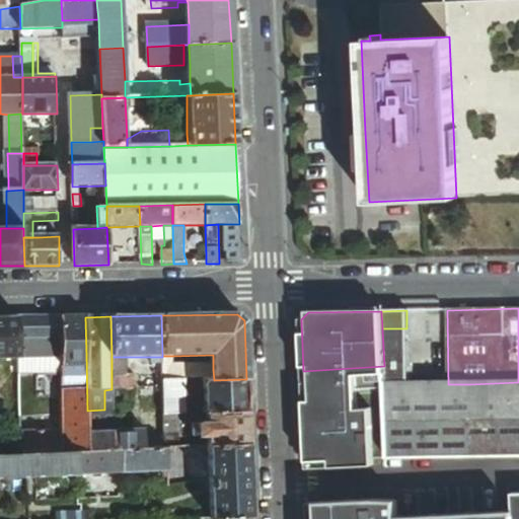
[(61,357),(60,317),(16,318),(17,358),(52,357),(61,357)]
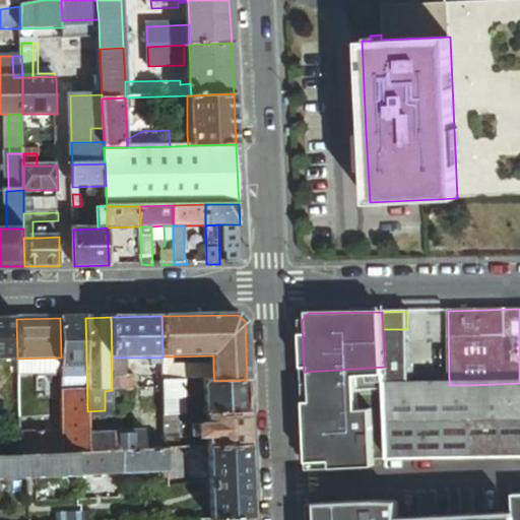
[(86,356),(85,318),(60,318),(61,358),(86,356)]
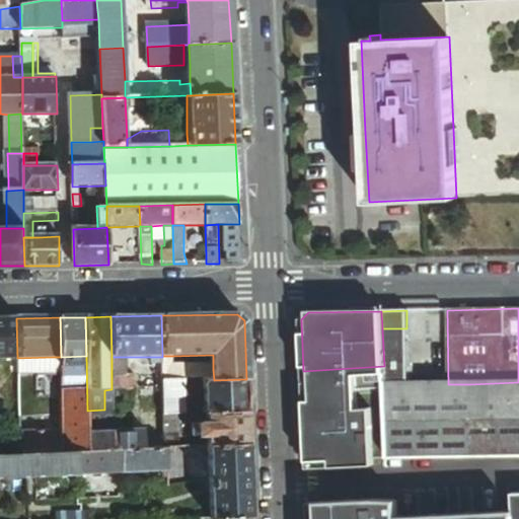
[(0,358),(17,358),(16,318),(0,318),(0,358)]
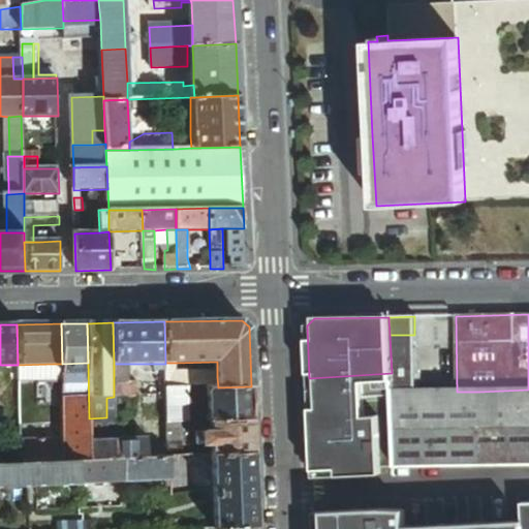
[(392,373),(393,393),(416,392),(414,335),(390,335),(392,373)]
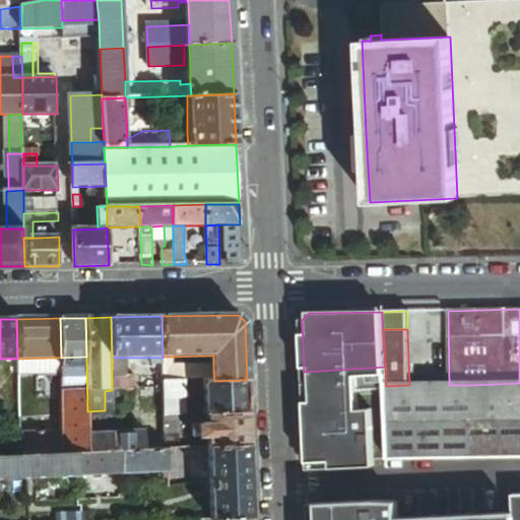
[(62,455),(78,454),(87,454),(87,433),(87,411),(86,356),(61,358),(62,401),(62,432),(62,455)]
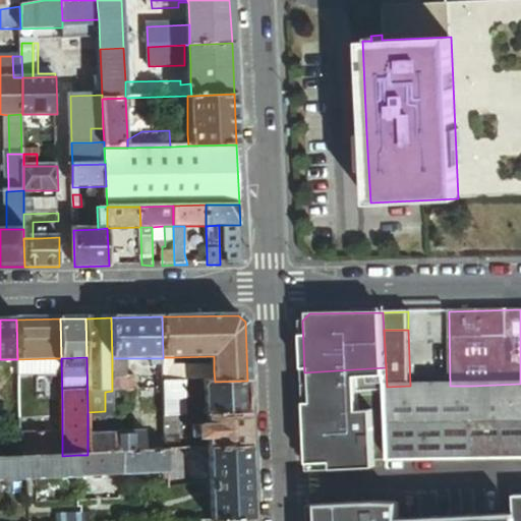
[(164,384),(206,382),(215,382),(214,371),(196,372),(195,375),(174,375),(174,357),(163,357),(163,358),(164,384)]
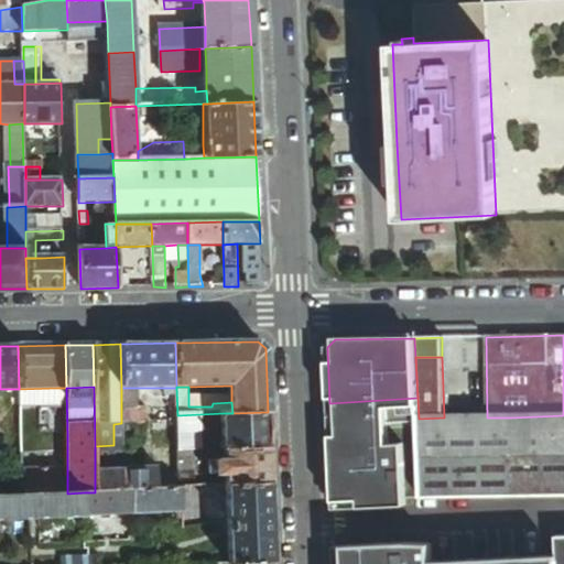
[(56,388),(19,389),(19,407),(57,405),(56,388)]
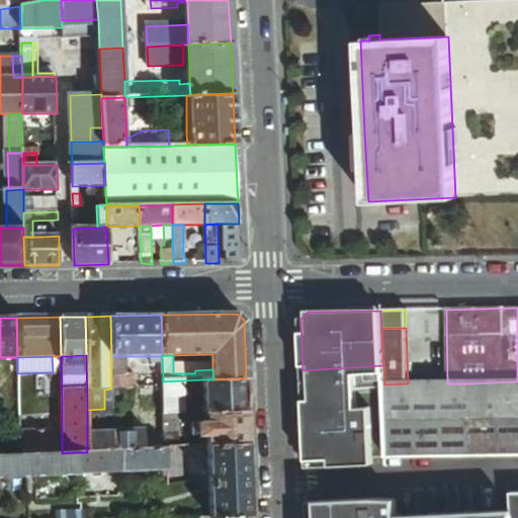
[(62,400),(61,356),(52,356),(53,372),(53,378),(46,379),(47,400),(54,400),(62,400)]
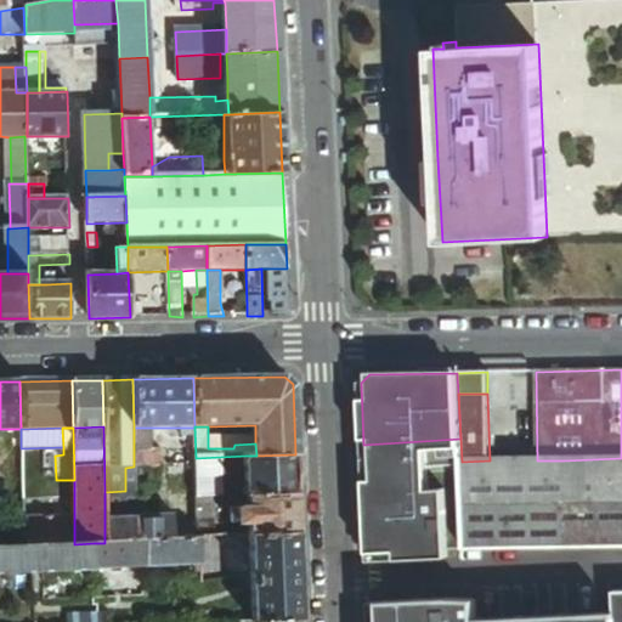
[(152,428),(134,428),(134,467),(134,469),(160,469),(160,452),(152,452),(152,428)]
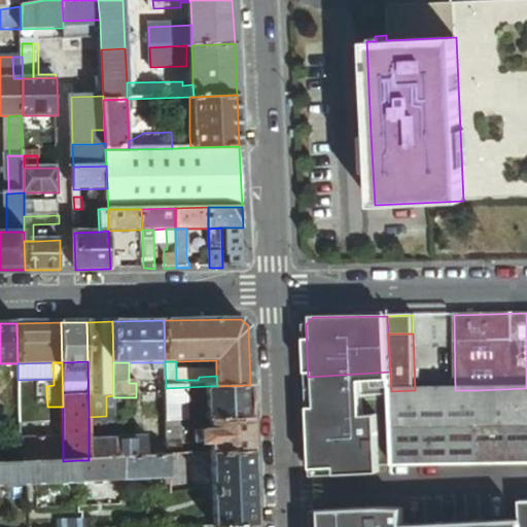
[(164,373),(164,362),(154,362),(154,373),(164,373)]
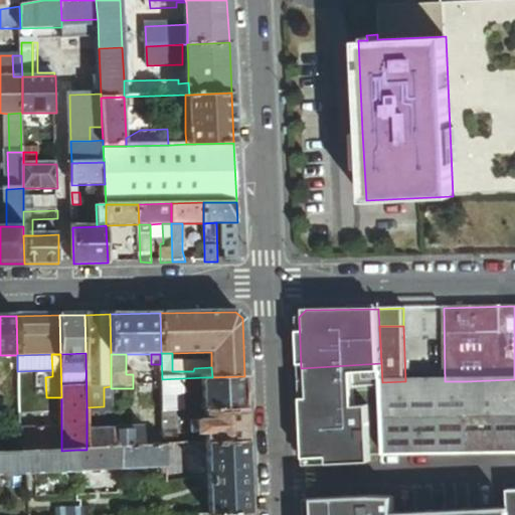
[(386,451),(385,432),(382,382),(381,363),(301,368),(306,456),(386,451)]
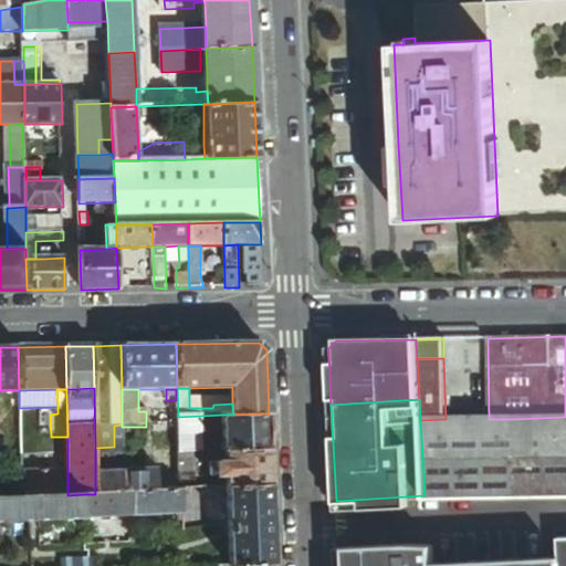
[(270,448),(269,413),(233,415),(223,415),(223,451),(227,451),(270,448)]
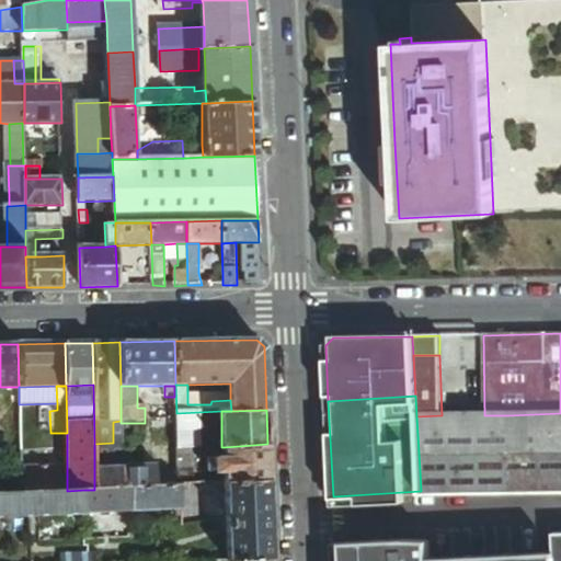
[(158,422),(175,421),(174,411),(152,411),(152,422),(158,422)]
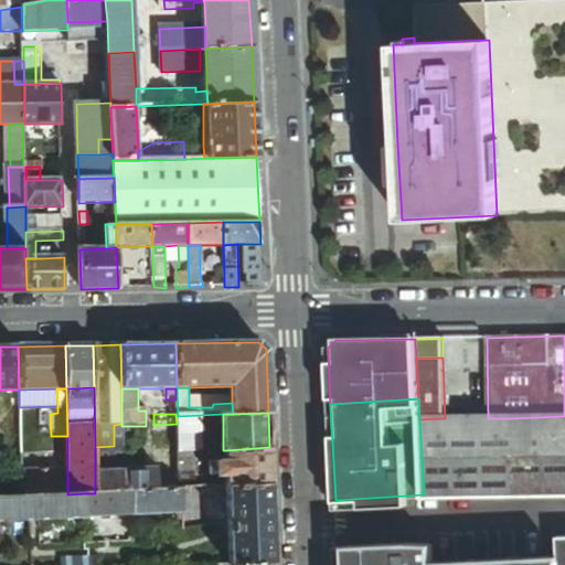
[(223,450),(223,414),(178,416),(178,454),(210,451),(223,450)]
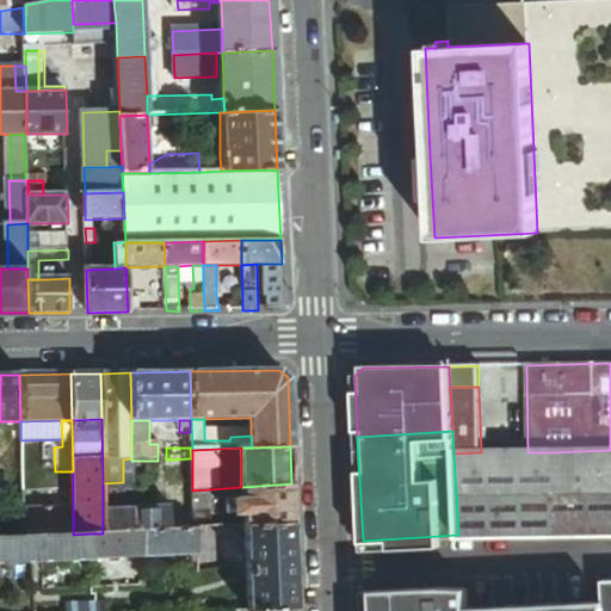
[(610,450),(554,452),(556,536),(610,534),(610,450)]
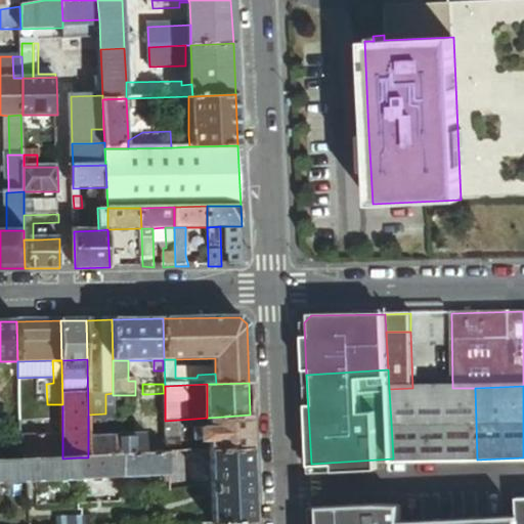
[(395,461),(477,460),(475,388),(452,388),(412,388),(389,389),(392,439),(393,438),(395,461)]
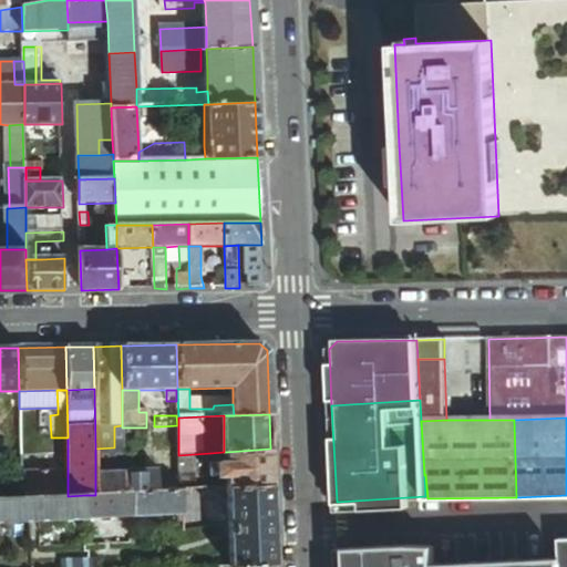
[(122,428),(122,425),(114,426),(114,447),(123,447),(122,428)]
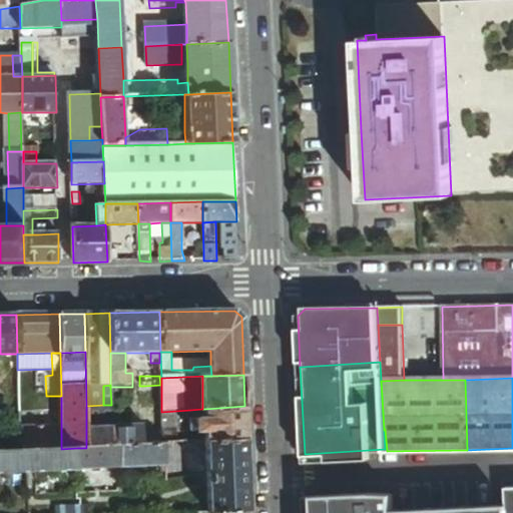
[(40,396),(18,397),(18,415),(41,415),(40,396)]
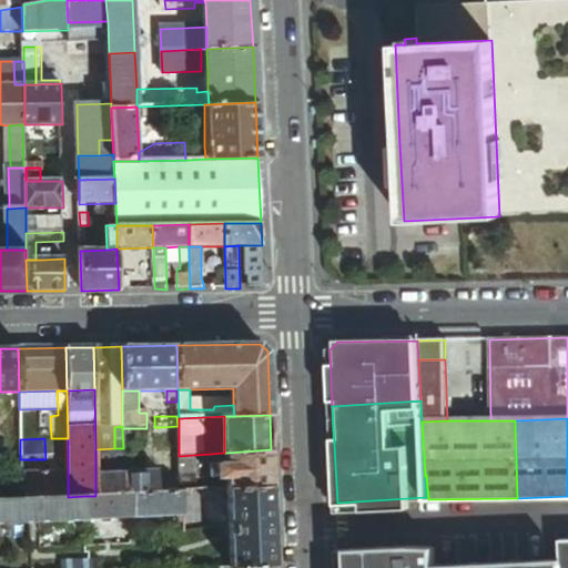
[(68,472),(68,438),(59,438),(59,463),(61,472),(68,472)]
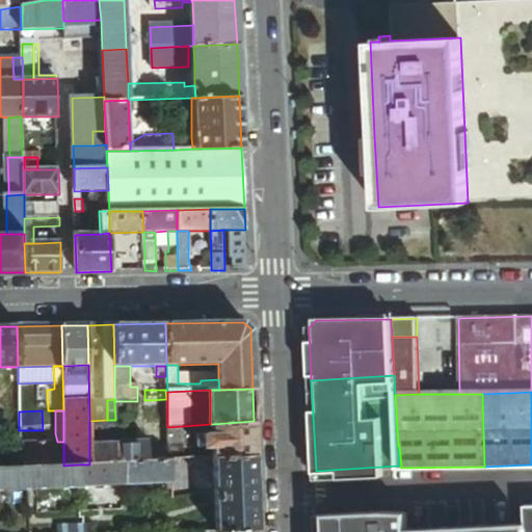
[(115,441),(115,420),(107,420),(89,421),(89,443),(115,441)]
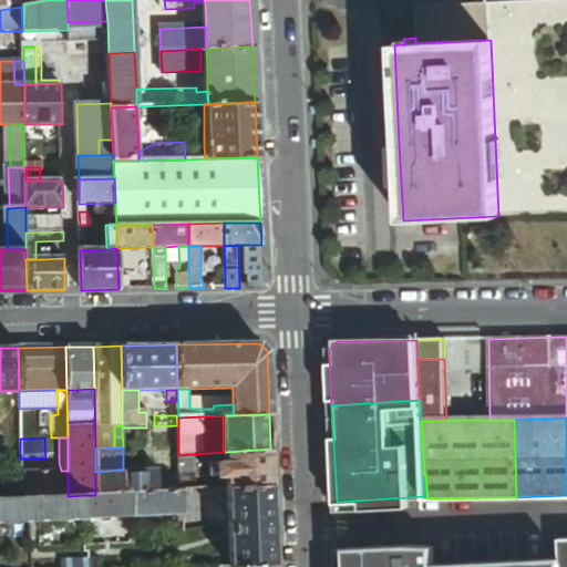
[(272,486),(270,449),(227,452),(228,467),(212,467),(212,477),(228,477),(229,488),(230,488),(272,486)]
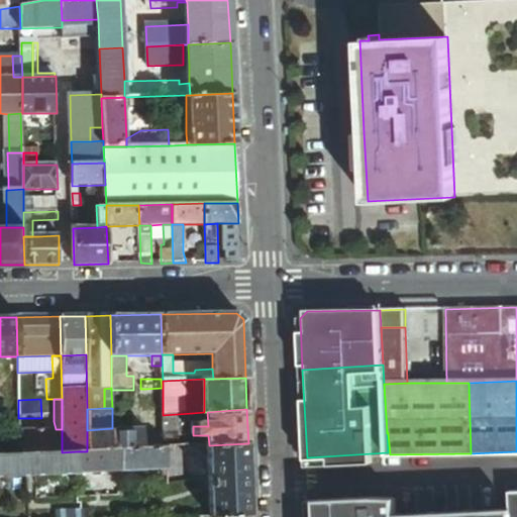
[(204,412),(192,413),(193,426),(208,426),(207,412),(204,412)]
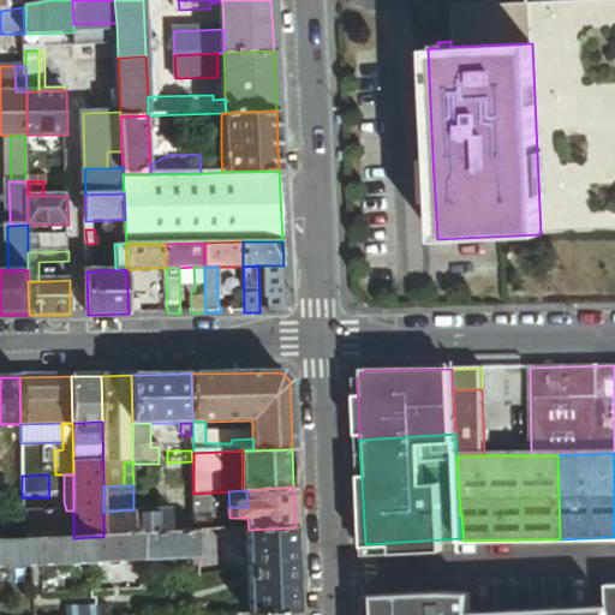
[(195,496),(195,517),(213,515),(212,495),(195,496)]
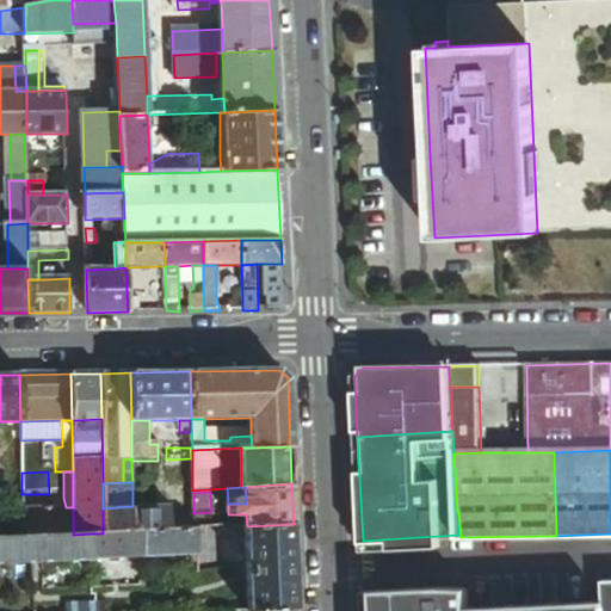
[(133,531),(144,531),(168,530),(168,512),(168,504),(133,506),(133,531)]
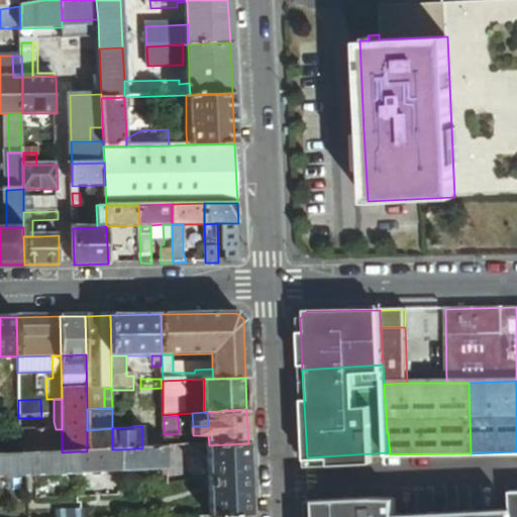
[(87,451),(112,449),(112,428),(87,430),(87,451)]
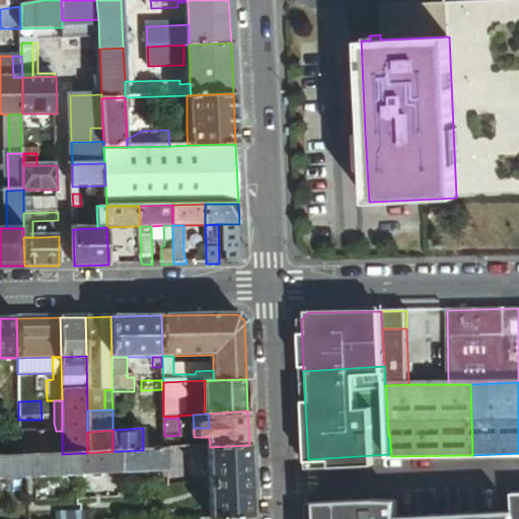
[(19,456),(62,454),(62,431),(56,431),(18,433),(19,456)]
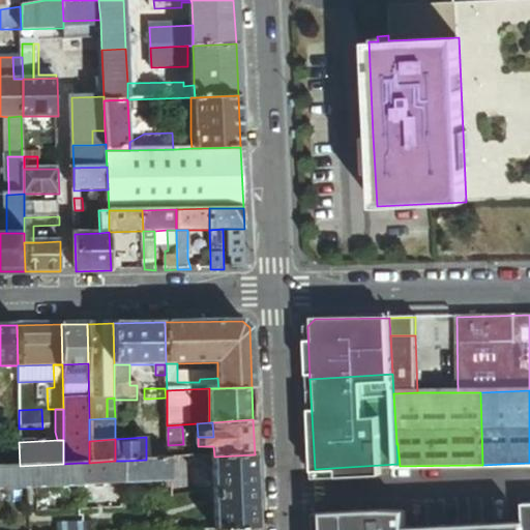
[(168,459),(168,445),(168,443),(146,444),(146,460),(168,459)]
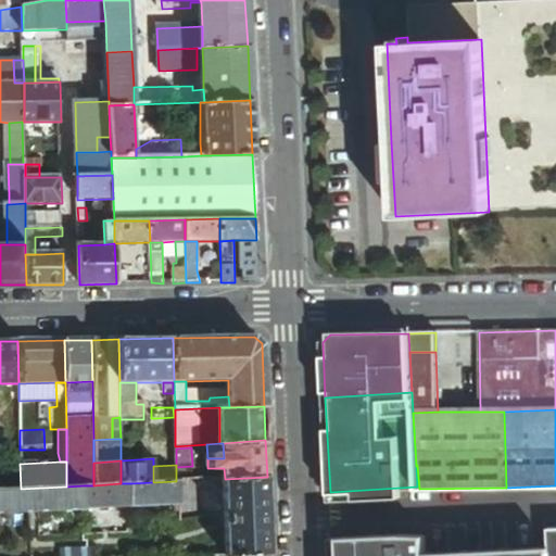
[(176,467),(176,481),(180,480),(193,480),(192,466),(176,467)]
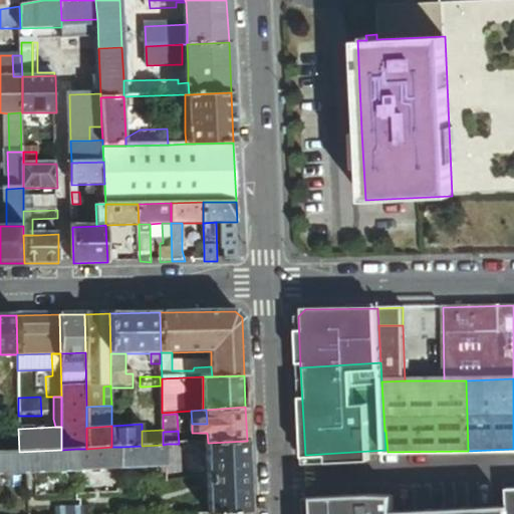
[(250,512),(247,441),(209,443),(211,513),(250,512)]
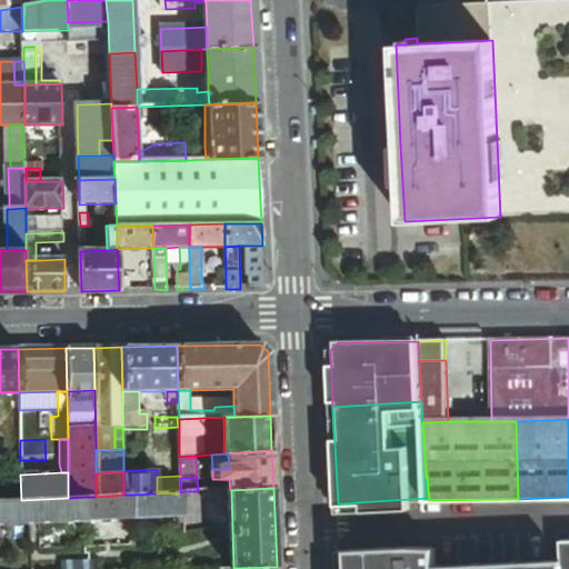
[(198,491),(185,491),(186,517),(209,516),(209,498),(211,498),(211,490),(198,491)]
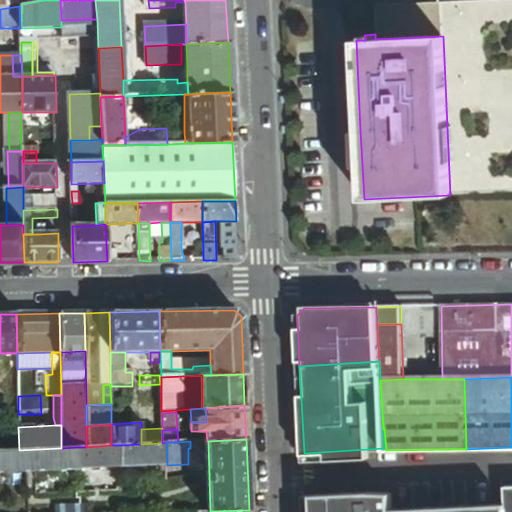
[(166,442),(162,443),(141,444),(121,445),(122,467),(167,465),(166,442)]
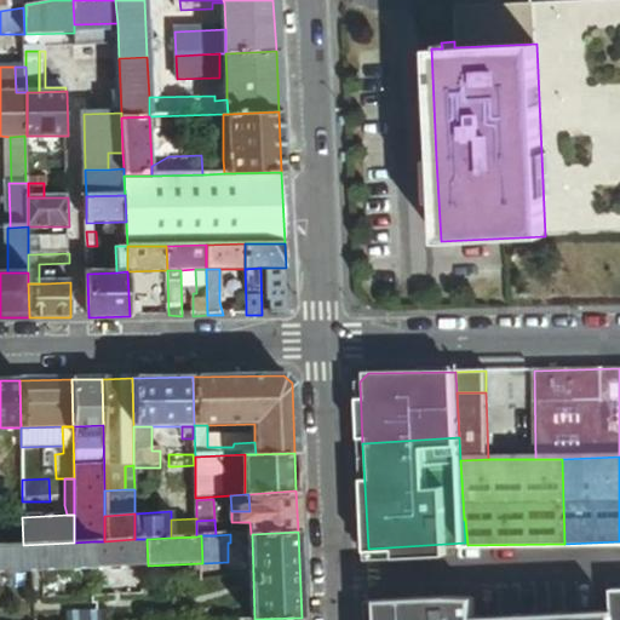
[(148,566),(147,539),(135,539),(104,541),(93,541),(95,568),(148,566)]
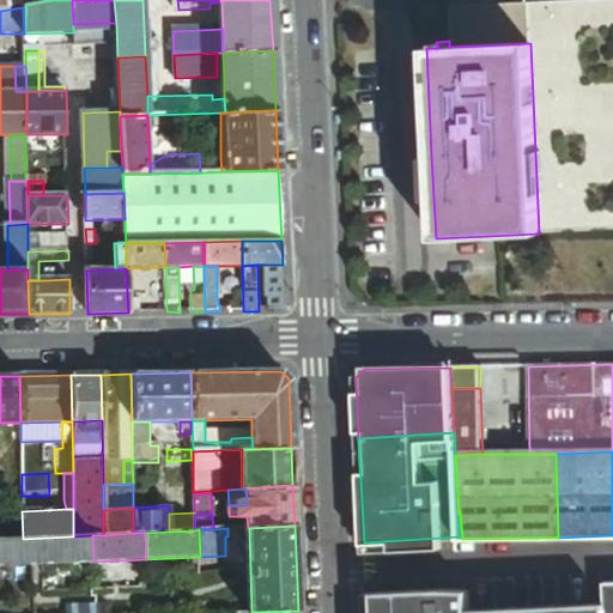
[(0,565),(93,562),(92,535),(73,536),(23,539),(0,539),(0,565)]
